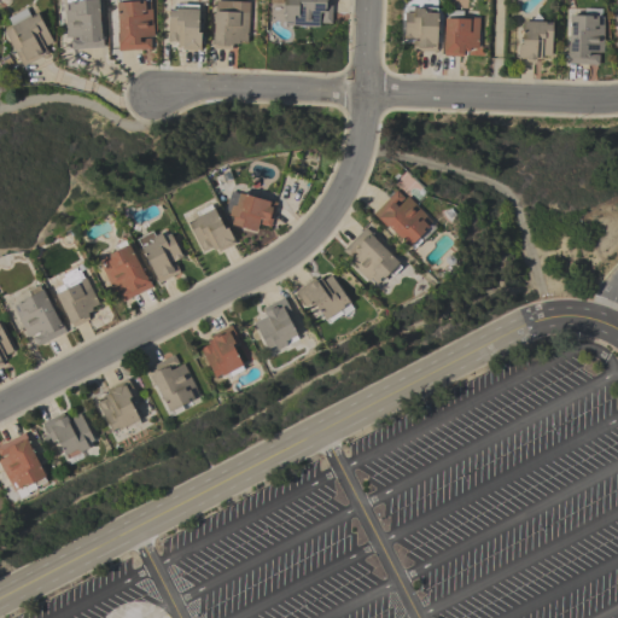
[(98,0),(100,34),(101,34),(101,38),(103,38),(103,47),(70,50),(70,39),(77,39),(77,36),(65,38),(64,10),(65,10),(64,3),(70,3),(70,0),(73,0),(73,1),(76,1),(76,0),(98,0)]
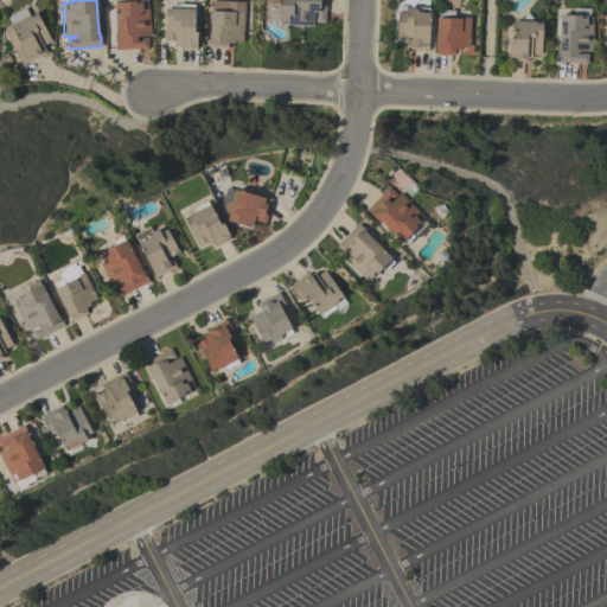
[(115,50),(115,40),(116,40),(114,2),(115,2),(115,0),(146,0),(147,10),(148,10),(151,36),(139,37),(139,38),(147,37),(148,48),(115,50)]
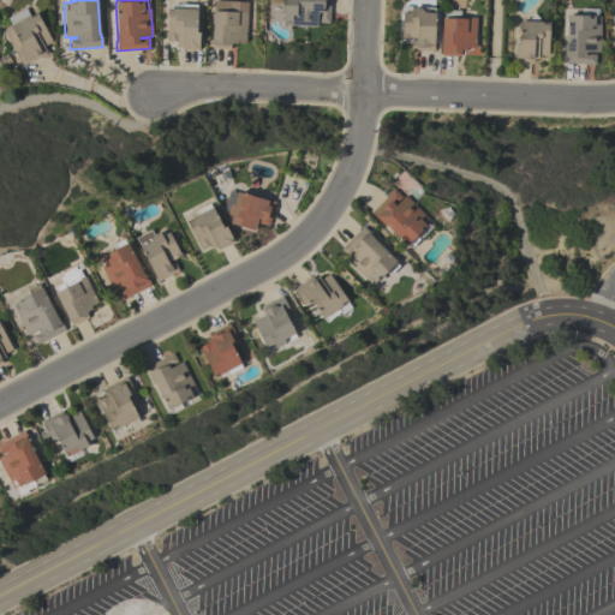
[(214,0),(248,1),(246,42),(237,41),(237,45),(230,43),(230,49),(212,48),(212,45),(213,11),(214,11),(214,0)]
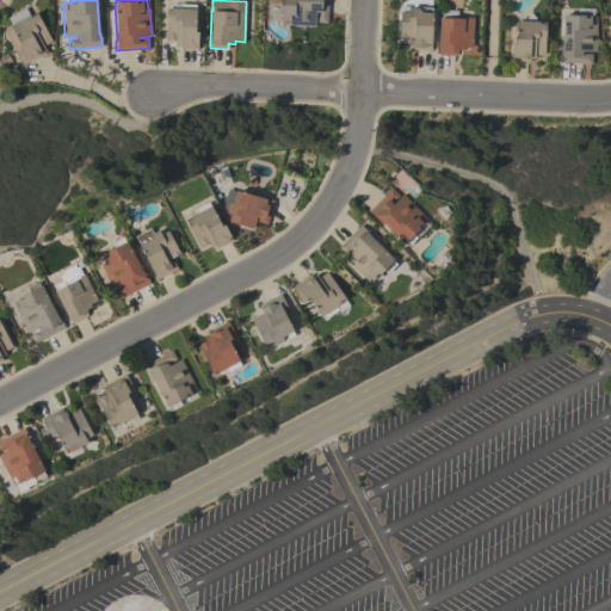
[(316,23),(318,16),(315,16),(315,26),(303,26),(303,25),(288,25),(288,24),(281,24),(281,19),(279,19),(279,17),(282,17),(282,13),(279,13),(279,0),(327,0),(327,23),(316,23)]
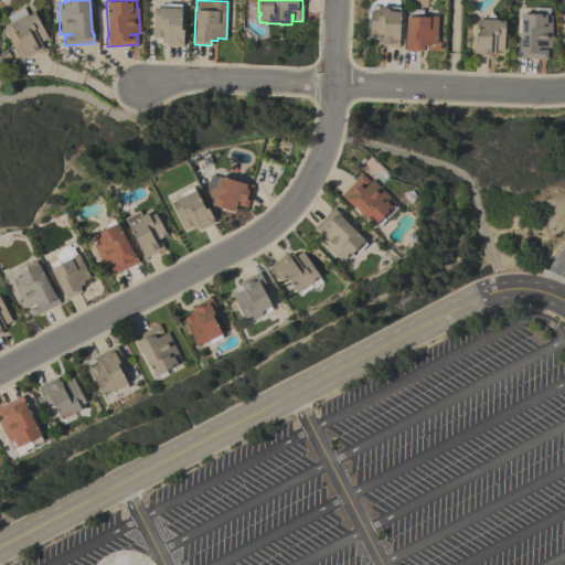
[(21,61),(3,29),(10,25),(9,24),(11,23),(7,17),(23,7),(28,14),(32,12),(32,11),(33,11),(48,38),(41,42),(41,41),(40,42),(41,45),(42,45),(44,50),(38,51),(21,61)]
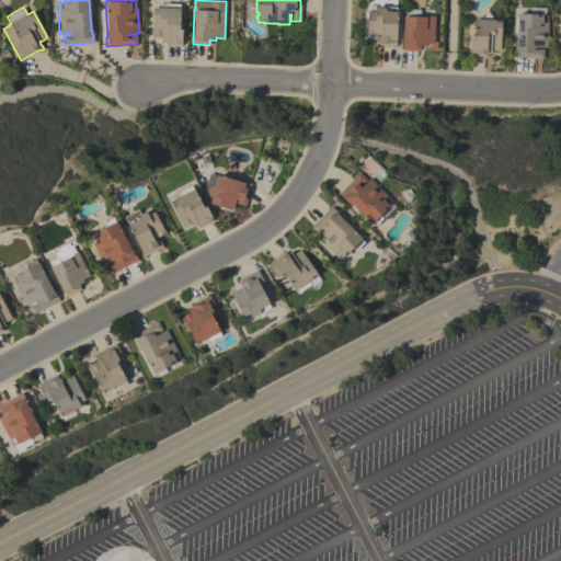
[(374,46),(375,36),(379,36),(379,35),(366,35),(367,11),(375,11),(375,7),(382,8),(382,7),(397,8),(396,32),(398,32),(398,38),(396,38),(396,47),(374,46)]
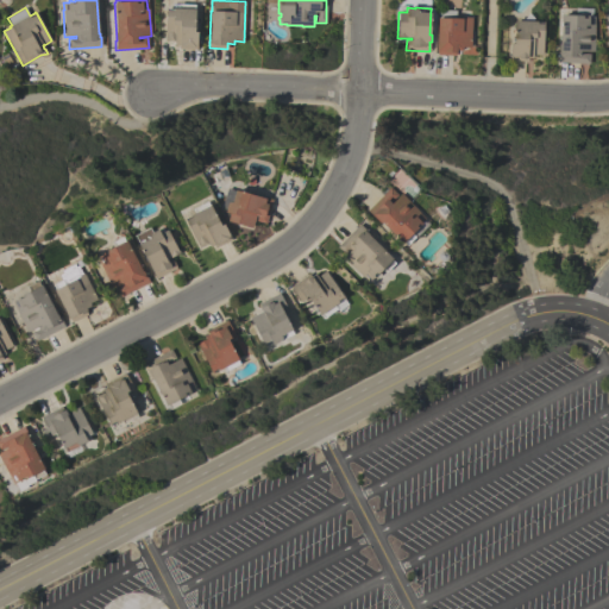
[(165,8),(195,10),(194,32),(198,32),(196,49),(179,49),(179,45),(174,45),(174,42),(167,42),(167,41),(164,41),(165,8)]
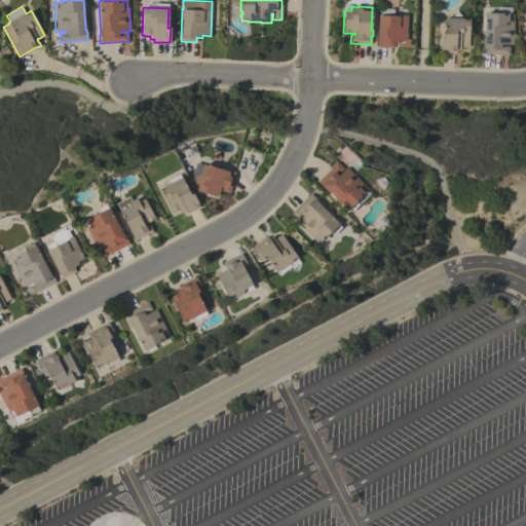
[(378,8),(392,8),(392,15),(403,15),(403,14),(407,14),(407,40),(400,40),(399,43),(393,43),(393,47),(378,46),(378,44),(377,44),(378,15),(378,8)]
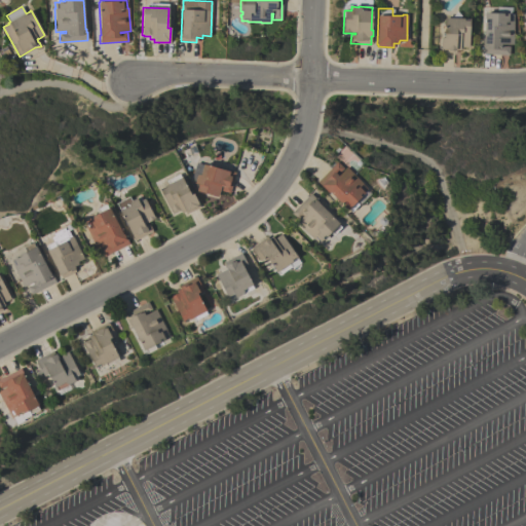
[(482,53),(482,45),(483,45),(483,42),(484,12),(509,13),(509,15),(513,15),(513,22),(514,22),(513,44),(502,44),(502,46),(510,46),(509,54),(482,53)]
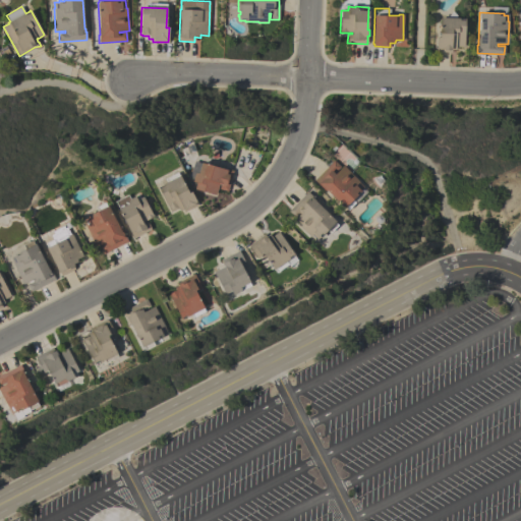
[(465,18),(464,47),(457,47),(457,46),(455,46),(455,50),(451,50),(451,52),(436,52),(437,37),(439,37),(440,17),(465,18)]
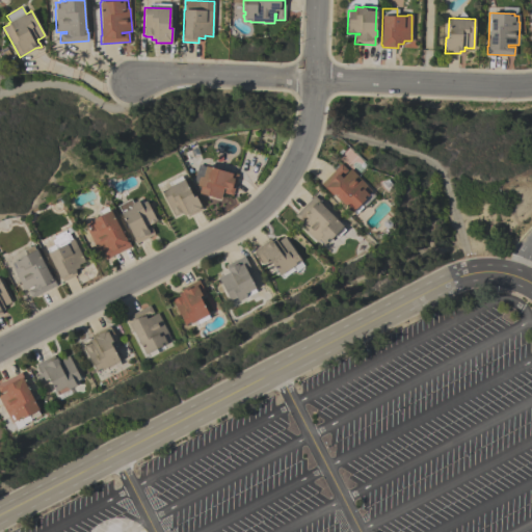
[(341,163),(346,169),(341,175),(342,177),(350,168),(358,177),(357,177),(367,186),(366,186),(371,190),(358,203),(363,207),(354,214),(351,211),(351,212),(334,194),(333,196),(320,184),(341,163)]
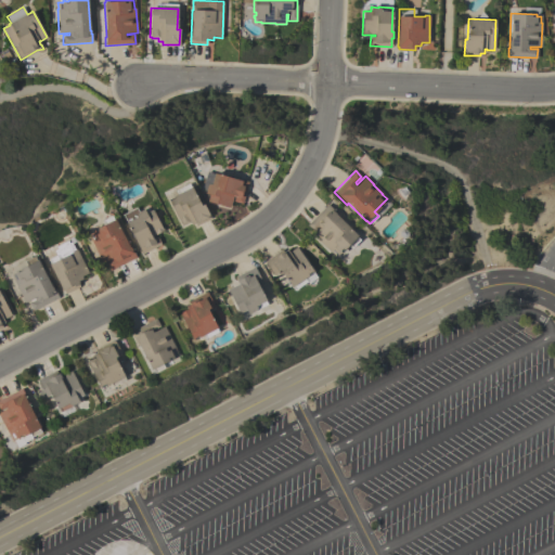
[(242,204),(233,202),(235,196),(233,195),(230,207),(207,202),(209,194),(205,193),(207,185),(209,183),(211,184),(214,172),(248,181),(242,204)]
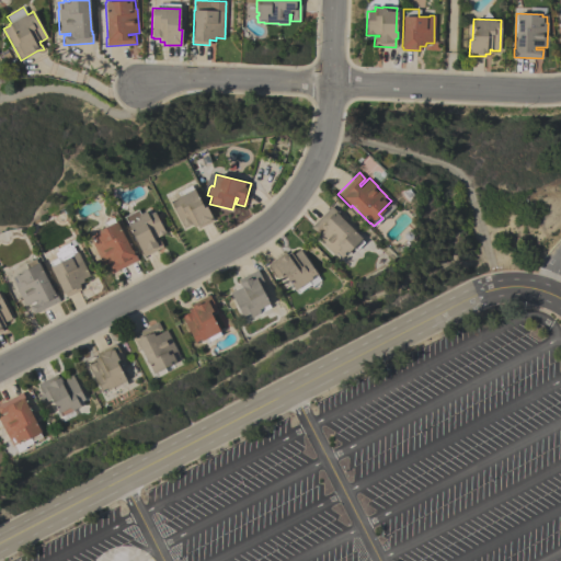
[(169,201),(171,199),(171,201),(175,198),(175,197),(179,195),(178,192),(191,185),(197,198),(198,198),(203,207),(206,206),(214,221),(198,228),(197,226),(193,228),(192,224),(183,228),(169,201)]
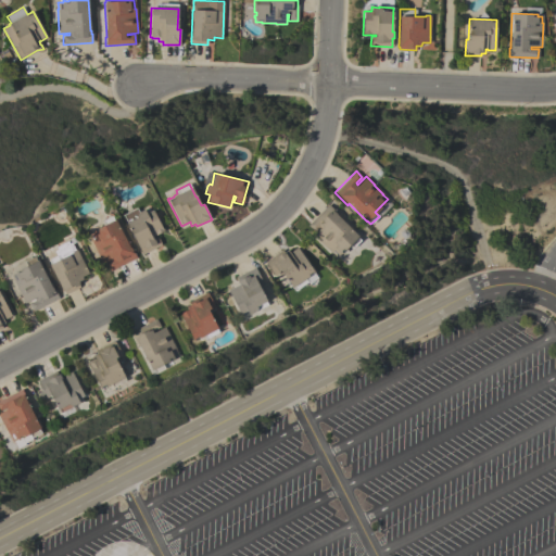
[(313,236),(323,225),(320,224),(314,231),(307,225),(327,204),(337,213),(336,214),(352,229),(352,230),(357,236),(356,237),(359,240),(353,248),(349,244),(344,250),(343,249),(341,252),(342,252),(340,254),(339,253),(336,257),(330,252),(330,253),(313,236)]
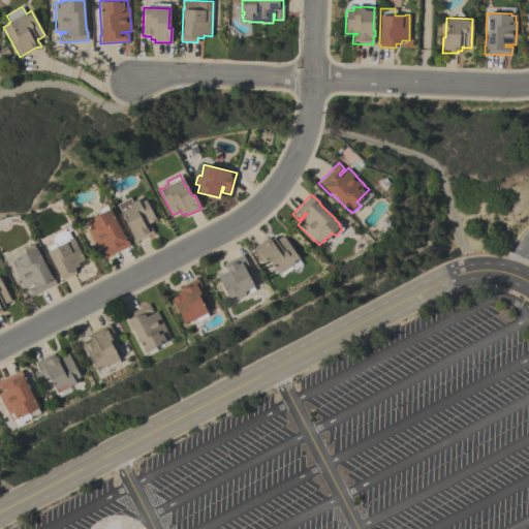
[(136,242),(121,212),(130,207),(129,206),(130,203),(137,199),(139,203),(146,199),(147,204),(151,201),(154,207),(150,209),(154,217),(155,217),(156,220),(146,225),(146,226),(149,224),(153,232),(136,242)]
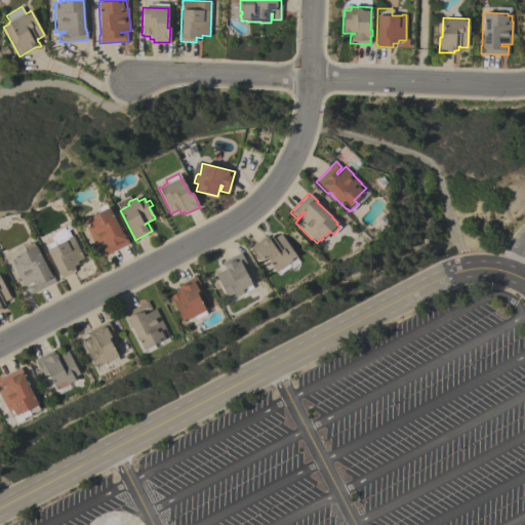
[(104,256),(99,248),(106,245),(105,243),(96,248),(91,239),(92,238),(83,221),(88,219),(86,217),(89,216),(89,217),(92,216),(91,215),(97,211),(96,209),(106,204),(108,207),(109,207),(121,230),(128,243),(104,256)]
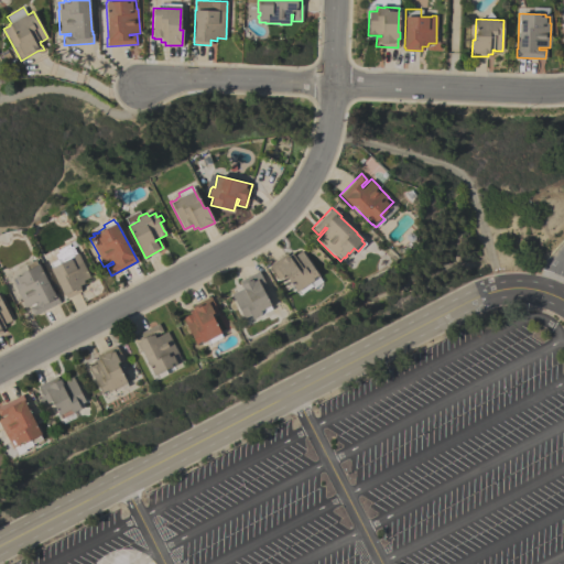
[(318,275),(317,277),(322,282),(313,289),(312,286),(300,295),(284,274),(282,275),(283,278),(279,280),(269,267),(285,255),(288,257),(291,253),(293,257),(301,251),(318,275)]
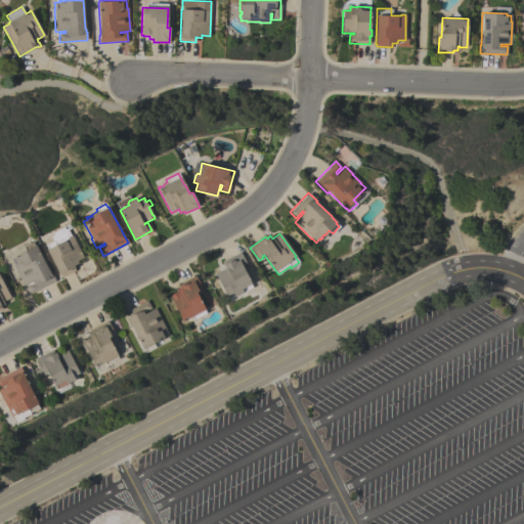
[(83,257),(77,261),(78,263),(74,265),(75,267),(74,268),(76,270),(62,277),(59,273),(59,274),(46,250),(66,239),(68,238),(68,237),(72,234),(83,257)]
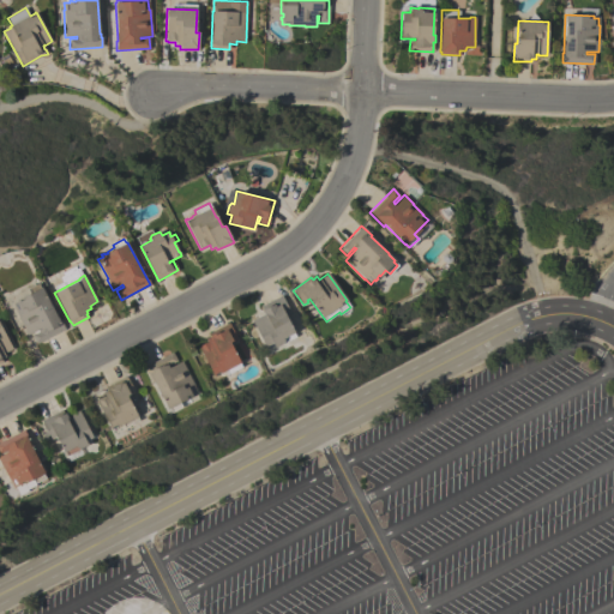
[(37,344),(31,335),(34,335),(32,332),(28,335),(22,324),(22,323),(16,311),(12,304),(17,301),(17,300),(19,299),(22,298),(22,296),(29,293),(28,289),(38,283),(40,287),(41,287),(55,314),(56,313),(65,329),(37,344)]
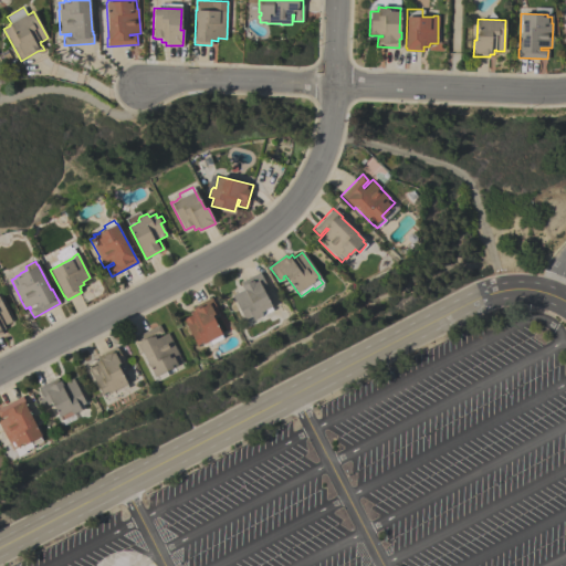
[(232,295),(243,290),(241,285),(242,285),(241,282),(260,272),(269,290),(264,292),(272,306),(261,312),(261,313),(261,316),(253,321),(251,316),(244,320),(232,295)]
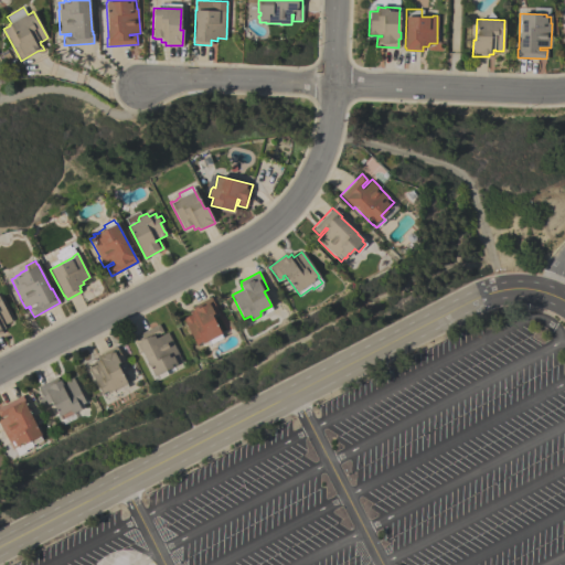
[(196,347),(182,319),(191,315),(190,311),(193,309),(193,308),(196,306),(195,305),(211,297),(219,312),(214,316),(213,313),(211,315),(221,333),(196,347)]
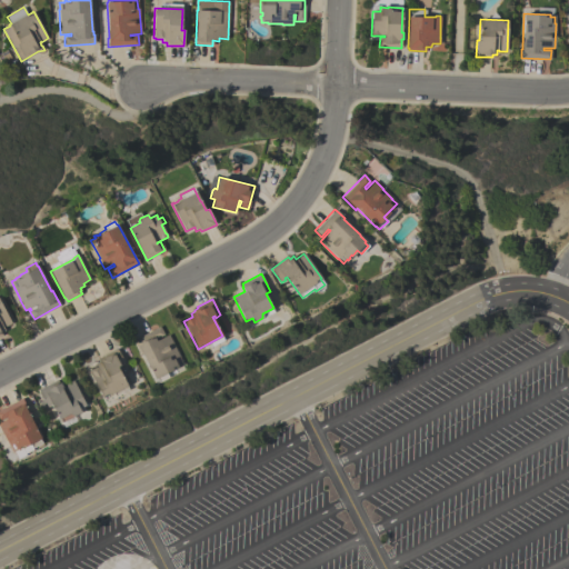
[(0,300),(12,323),(5,327),(3,327),(5,330),(1,332),(2,336),(0,337),(0,300)]
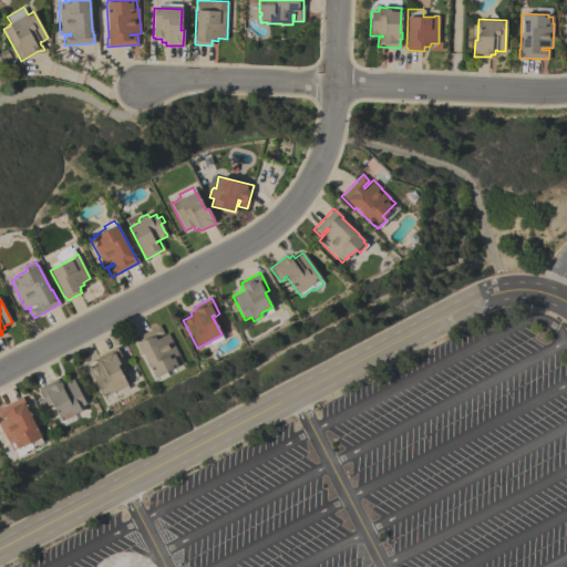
[(179,356),(178,356),(182,362),(177,364),(177,366),(175,367),(175,366),(172,368),(173,368),(154,378),(142,353),(140,354),(132,339),(160,326),(164,334),(167,333),(179,356)]
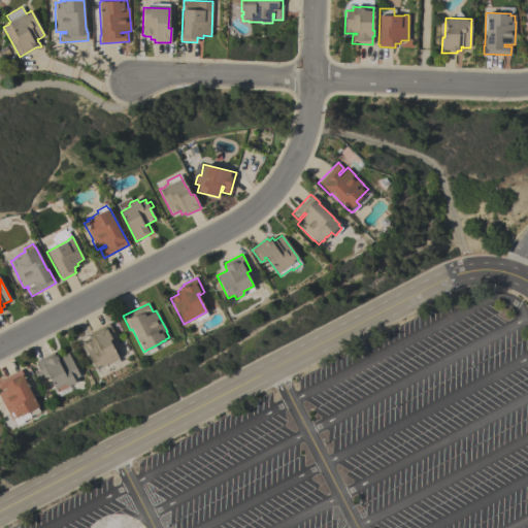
[(96,370),(83,344),(85,343),(84,343),(90,340),(89,337),(94,334),(92,332),(108,324),(116,338),(111,340),(110,338),(109,339),(111,345),(113,350),(114,350),(119,358),(96,370)]
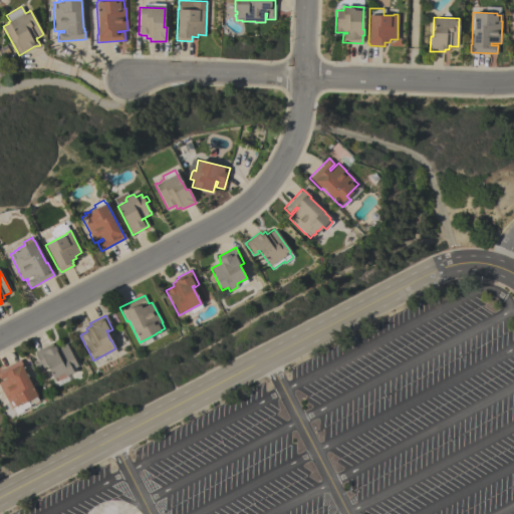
[(77,365),(71,368),(73,371),(66,375),(63,374),(63,373),(53,378),(47,365),(43,367),(35,352),(52,343),(53,345),(54,345),(56,348),(66,343),(77,365)]
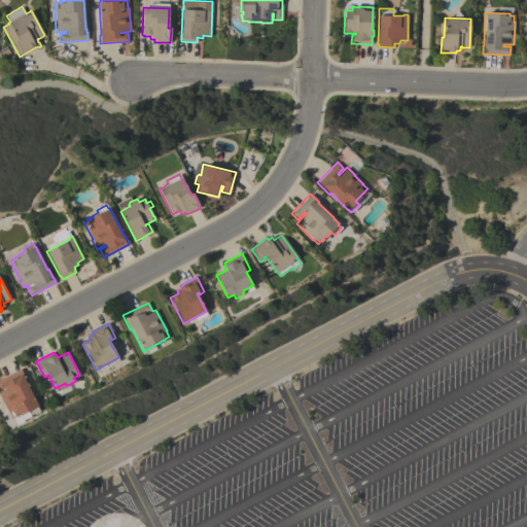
[(16,418),(15,416),(12,418),(9,413),(8,413),(0,396),(0,379),(20,369),(28,383),(27,384),(38,406),(16,418)]
